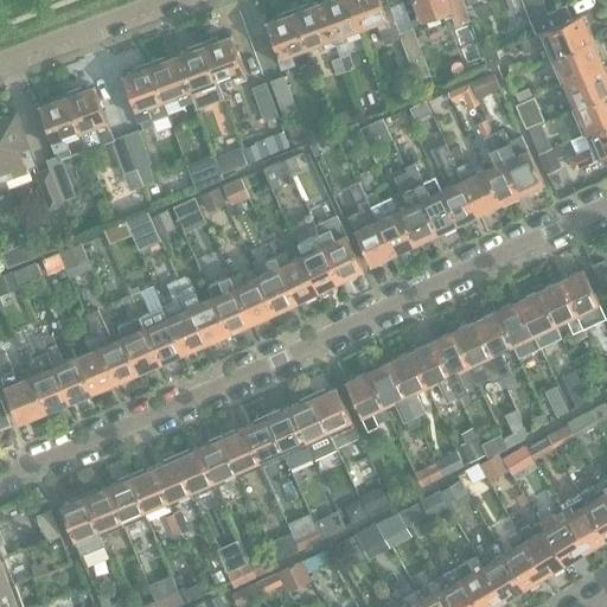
[(352,0),(328,0),(323,2),(338,45),(349,40),(346,34),(363,27),(352,0)]
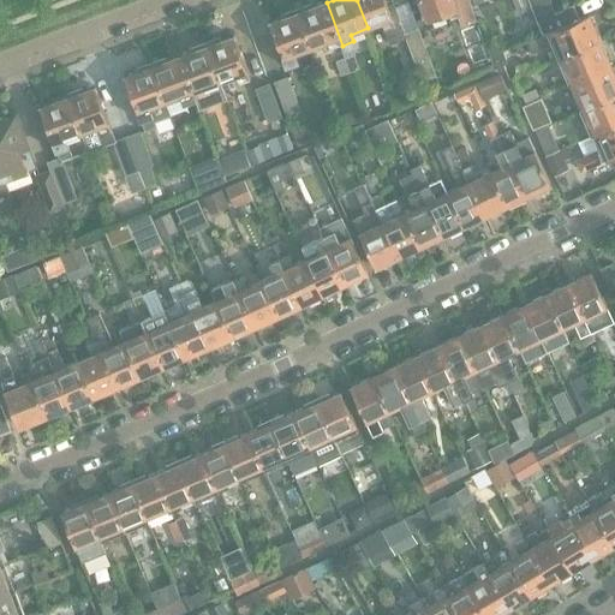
[(387,0),(357,0),(368,28),(382,23),(390,45),(407,39),(423,82),(437,76),(419,29),(407,34),(396,6),(390,9),(387,0)]
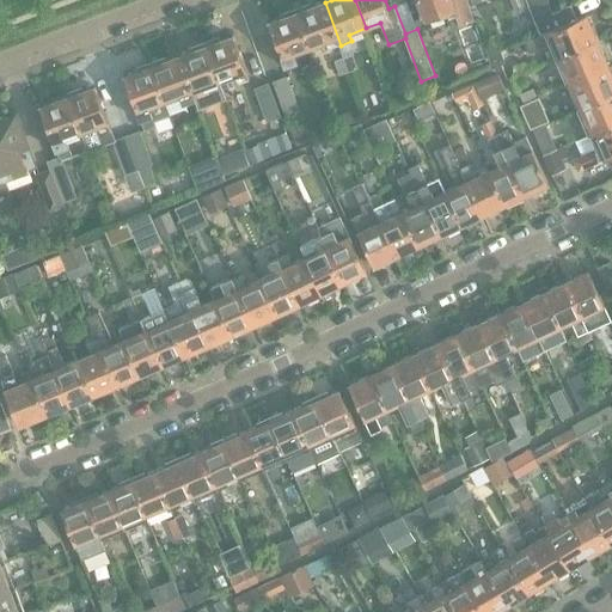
[(420,0),(421,4),(417,5),(423,19),(427,18),(427,19),(453,10),(460,28),(476,22),(467,0),(420,0)]
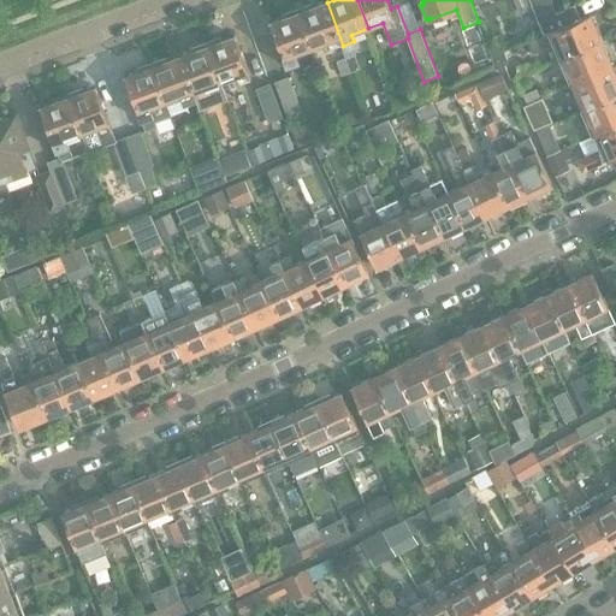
[(528,0),(514,0),(520,13),(532,9),(528,0)]
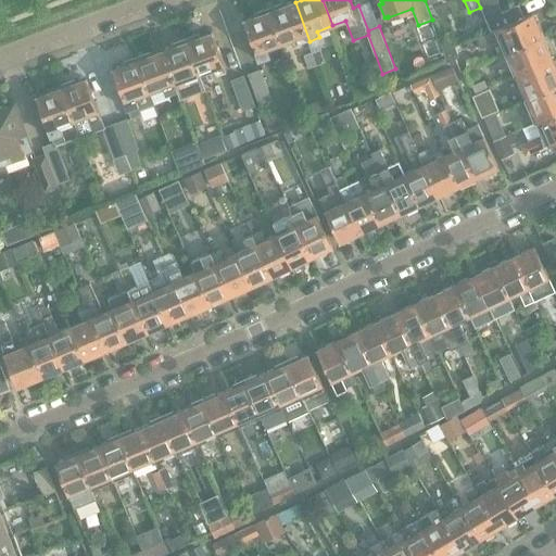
[(522,5),(505,12),(500,0),(479,0),(492,33),(527,17),(522,5)]
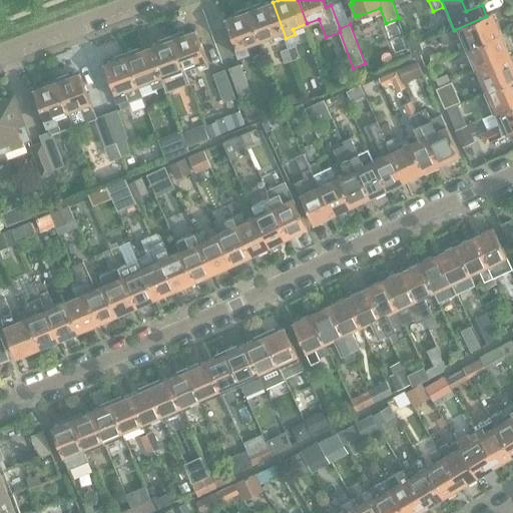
[(273,2),(250,10),(262,40),(275,35),(278,41),(286,38),(273,2)]
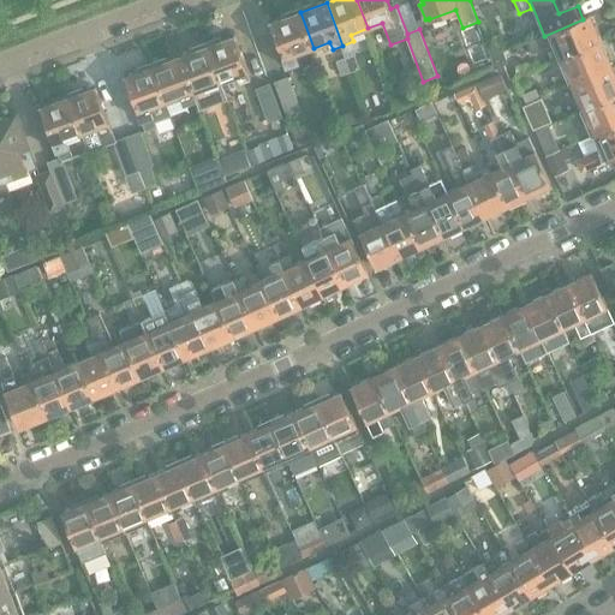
[(296,54),(314,48),(300,12),(272,23),(288,66),(299,61),(296,54)]
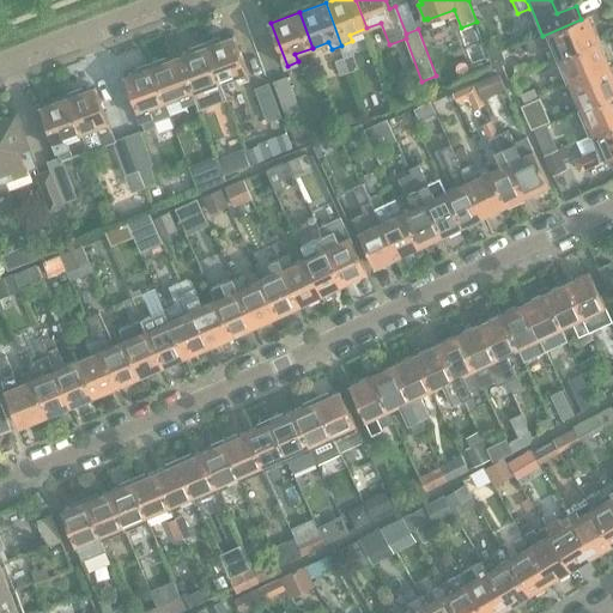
[(558,59),(600,41),(596,30),(593,29),(587,16),(581,19),(542,36),(526,43),(530,54),(552,44),(558,59)]
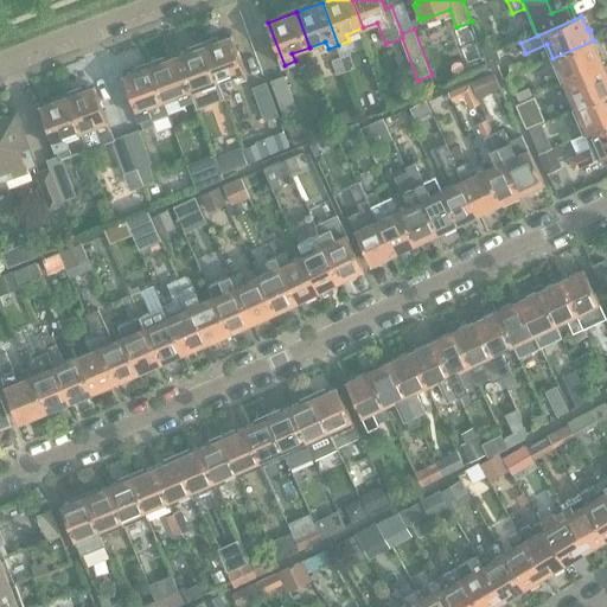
[(232,36),(205,45),(218,81),(234,75),(237,82),(248,78),(232,36)]
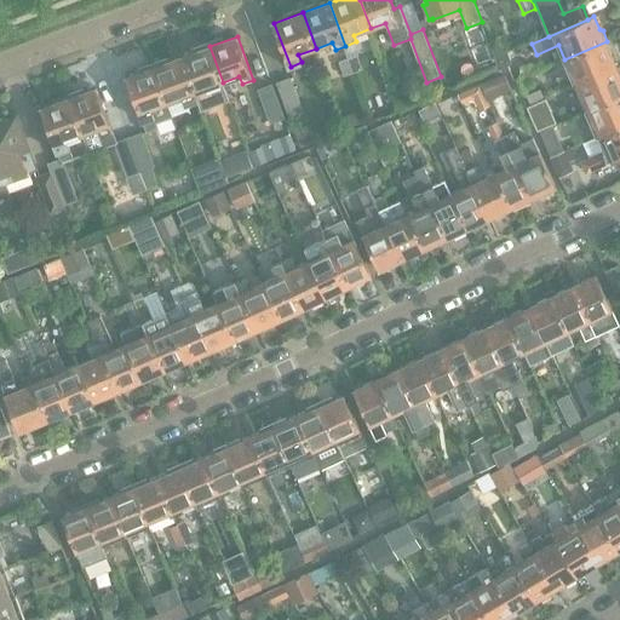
[(607,41),(564,59),(575,86),(616,68),(610,55),(612,52),(607,41)]
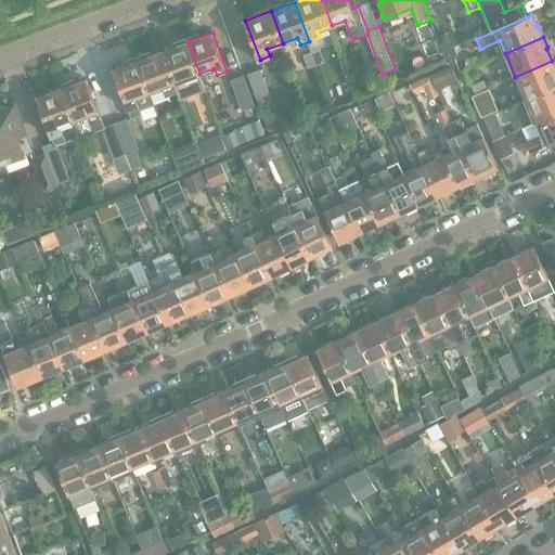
[(188,41),(164,51),(178,89),(189,86),(186,79),(199,74),(188,41)]
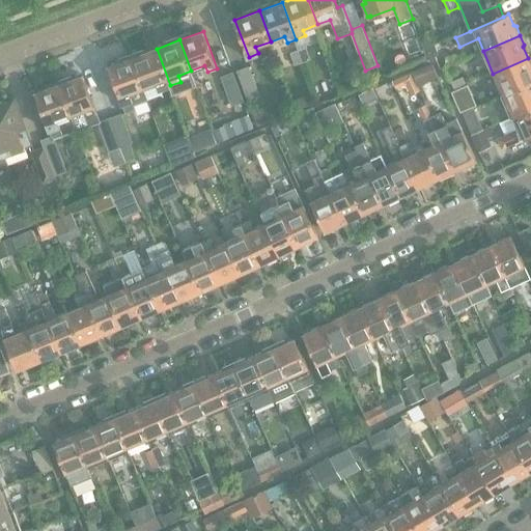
[(429,61),(437,58),(440,51),(438,45),(424,50),(429,61)]
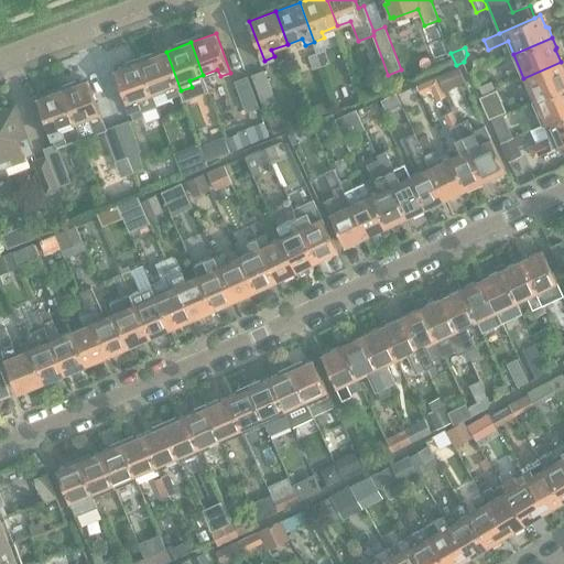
[(323,66),(332,63),(327,51),(318,54),(323,66)]
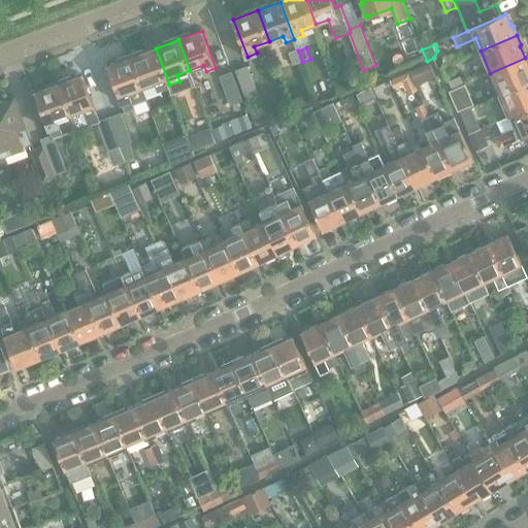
[(156,48),(132,57),(143,88),(157,83),(159,89),(169,85),(156,48)]
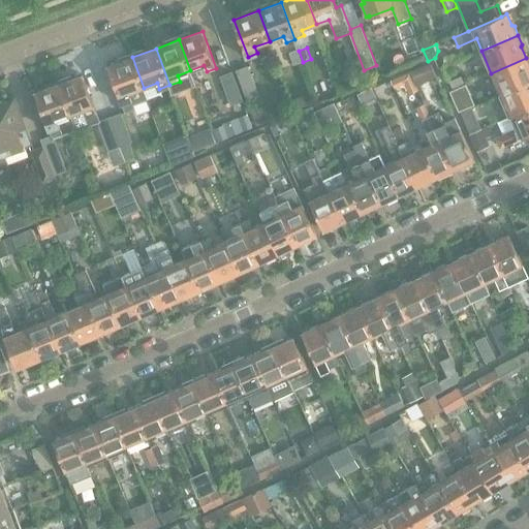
[(299,51),(291,54),(296,65),(303,62),(299,51)]
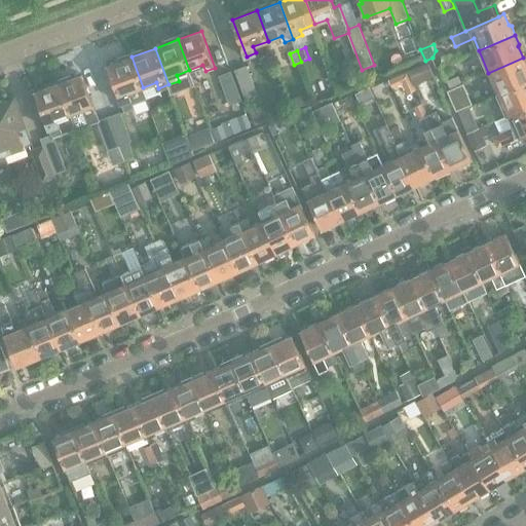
[(133,104),(147,99),(143,87),(132,57),(107,66),(124,112),(134,108),(133,104)]
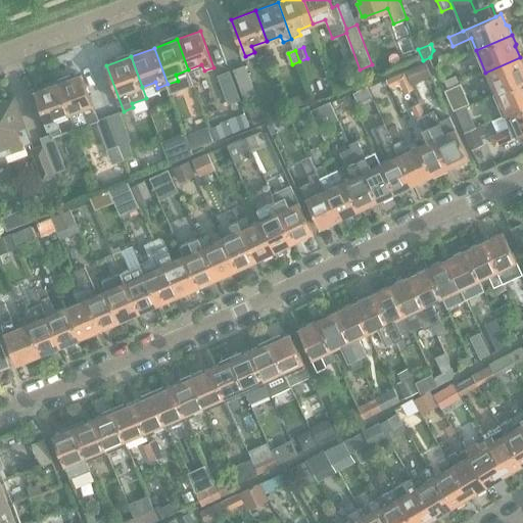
[(522,64),(520,57),(485,73),(494,94),(522,81),(522,64)]
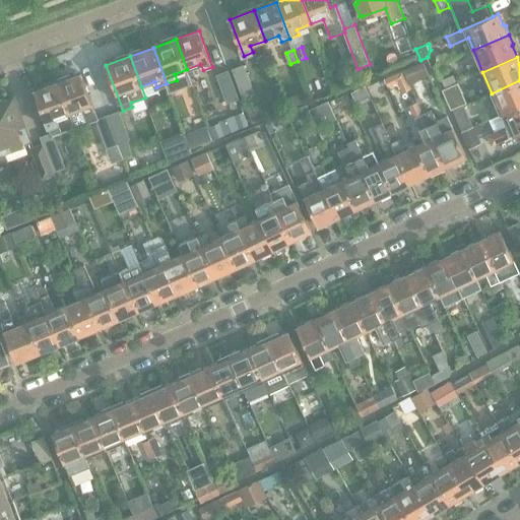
[(404,72),(408,81),(410,84),(429,75),(424,63),(404,72)]
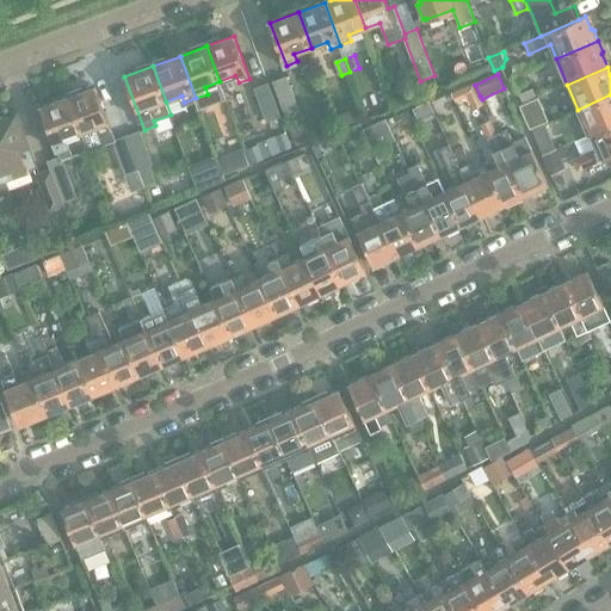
[(275,81),(288,115),(301,109),(289,76),(275,81)]
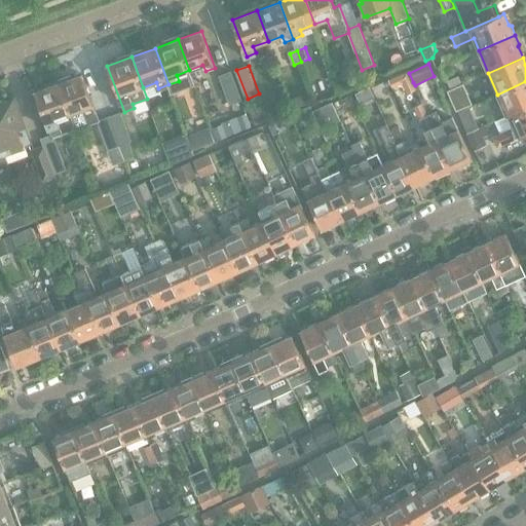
[(231,104),(242,100),(232,72),(221,76),(231,104)]
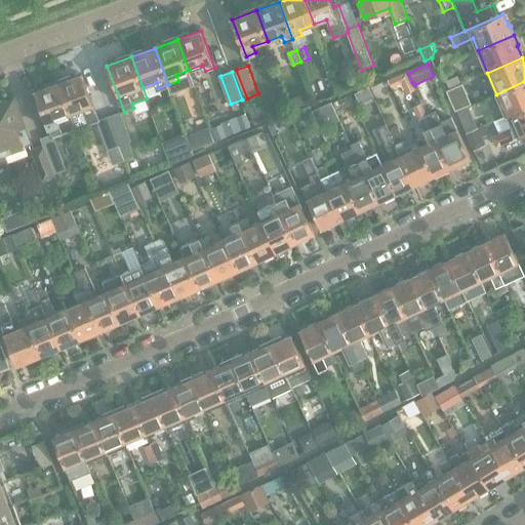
[(398,89),(412,82),(408,73),(393,80),(398,89)]
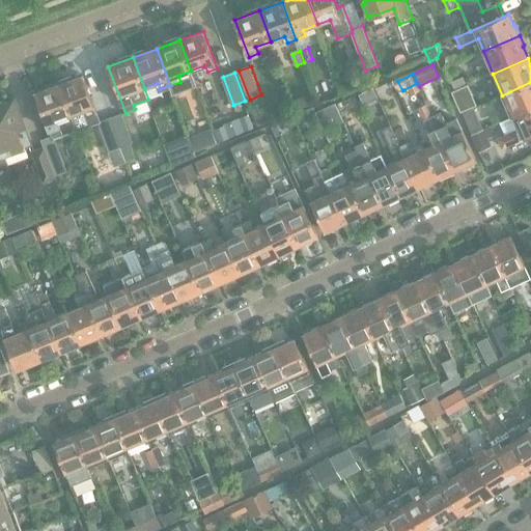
[(82,76),(59,84),(77,131),(96,123),(107,149),(118,145),(124,163),(132,160),(130,141),(131,141),(120,114),(100,122),(82,76)]
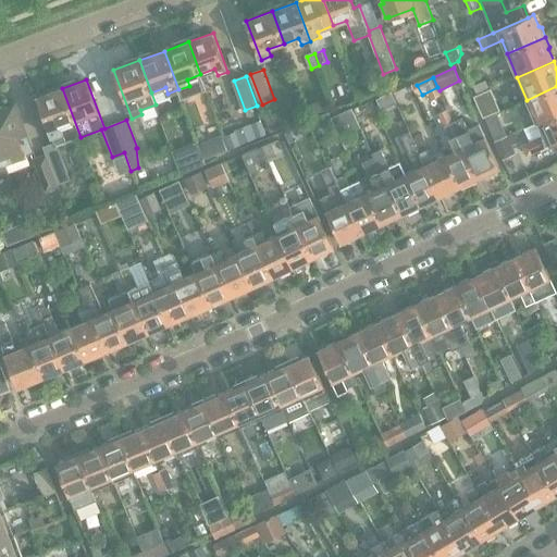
[(474,87),(478,95),(490,89),(486,82),(474,87)]
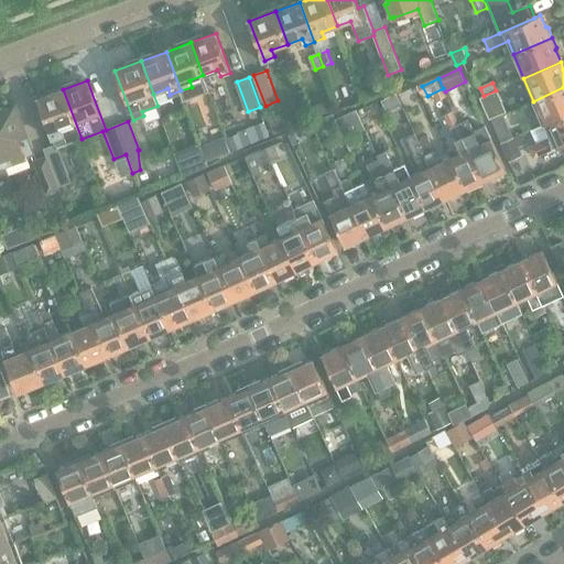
[(563,87),(533,101),(544,125),(563,115),(563,87)]
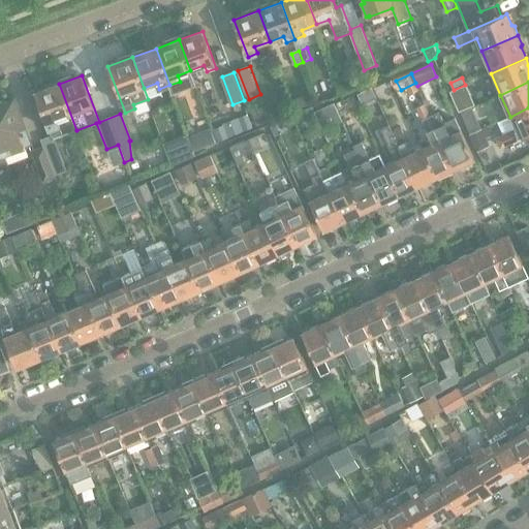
[(76,130),(59,84),(36,93),(50,129),(59,126),(62,135),(76,130)]
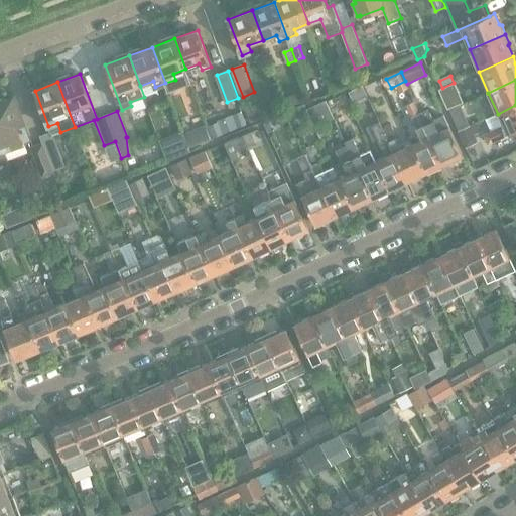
[(458,92),(454,83),(442,88),(446,96),(458,92)]
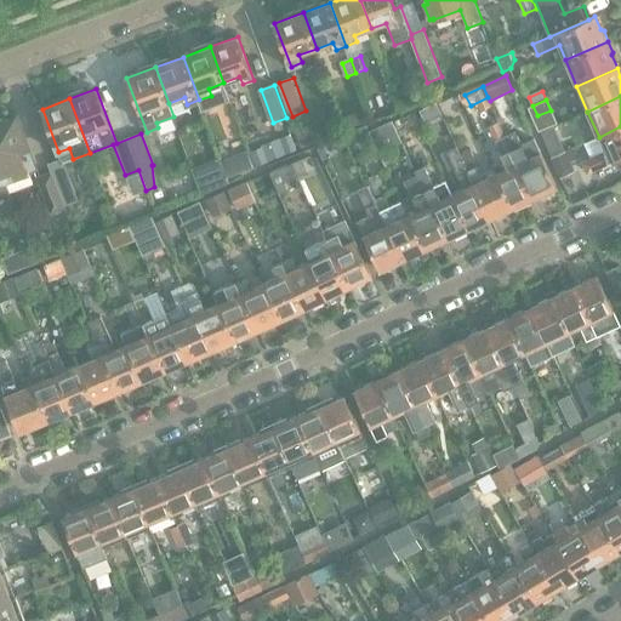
[(421,114),(426,124),(443,117),(438,106),(421,114)]
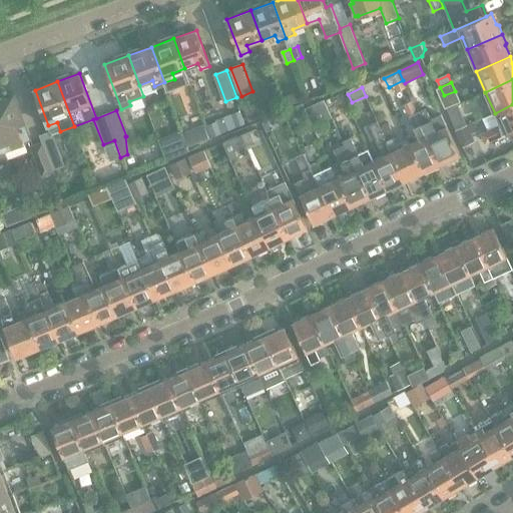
[(0,99),(0,139),(2,146),(7,157),(27,149),(25,143),(29,141),(18,113),(21,112),(18,105),(14,106),(11,99),(4,101),(3,99),(0,99)]
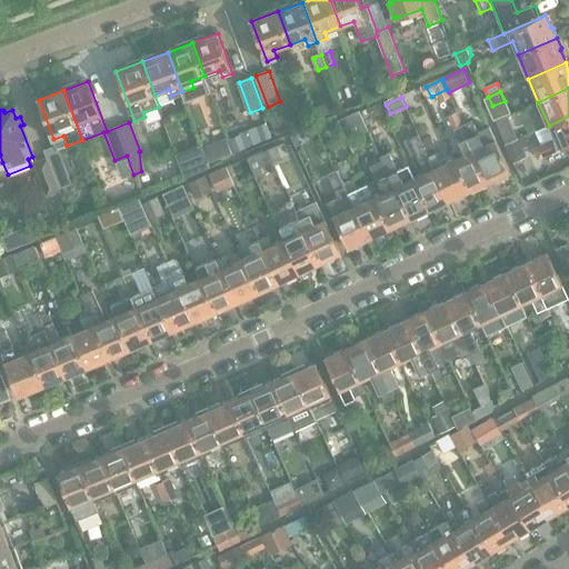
[(469,137),(465,126),(458,112),(449,117),(467,153),(456,159),(471,191),(490,182),(469,137)]
